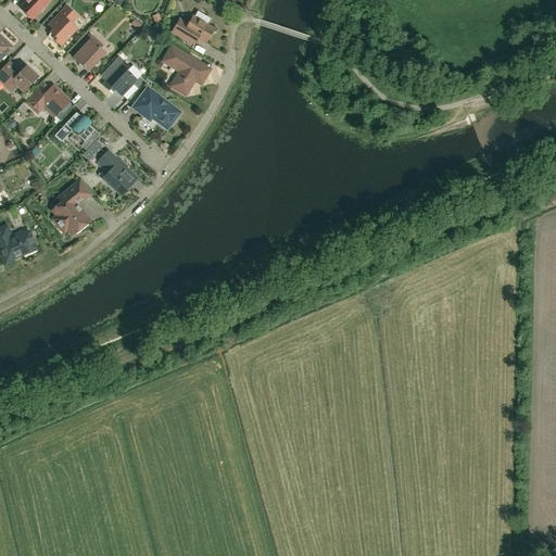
[(24,0),(26,1),(27,2),(21,9),(32,20),(48,2),(46,0),(24,0)]
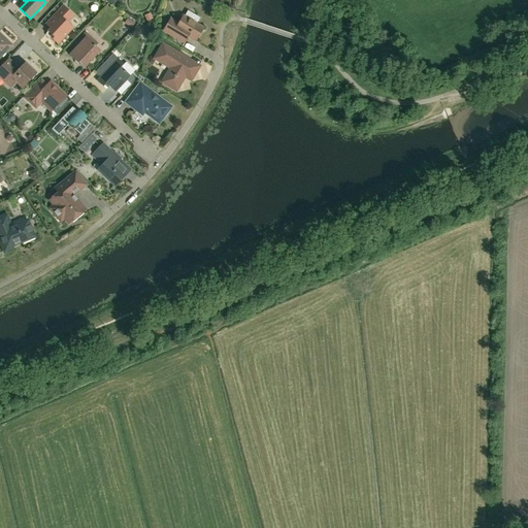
[(45,25),(51,29),(46,33),(58,44),(72,28),(67,23),(73,15),(63,6),(45,25)]
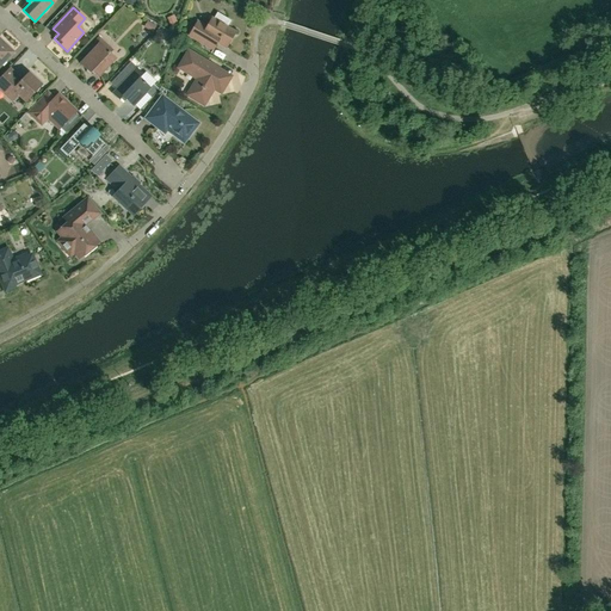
[(217,13),(214,20),(213,19),(207,29),(197,23),(190,36),(214,49),(217,42),(226,48),(235,32),(227,28),(230,22),(217,13)]
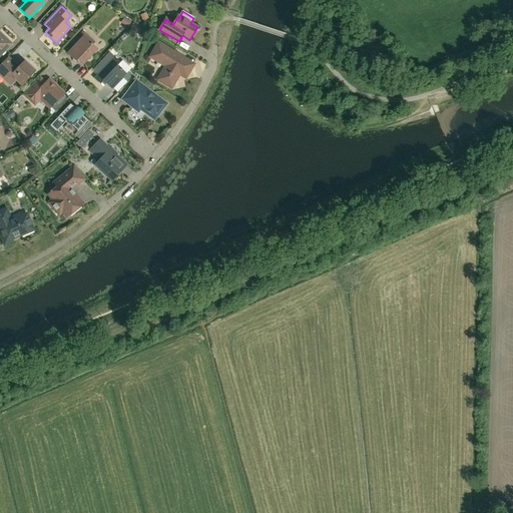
[(124,24),(131,28),(134,22),(127,19),(124,24)]
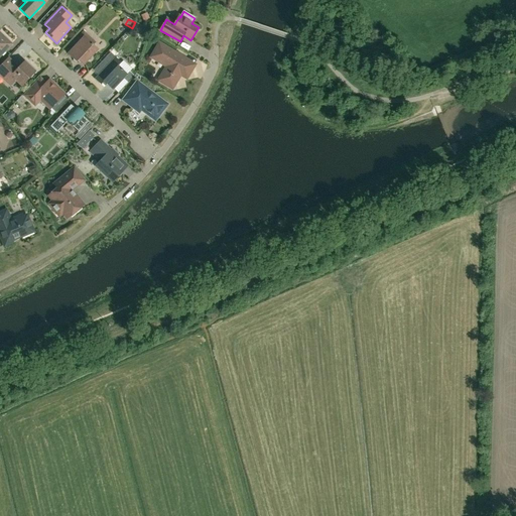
[(72,43),(75,46),(68,53),(77,62),(79,60),(84,66),(98,50),(93,45),(95,42),(84,31),(72,43)]
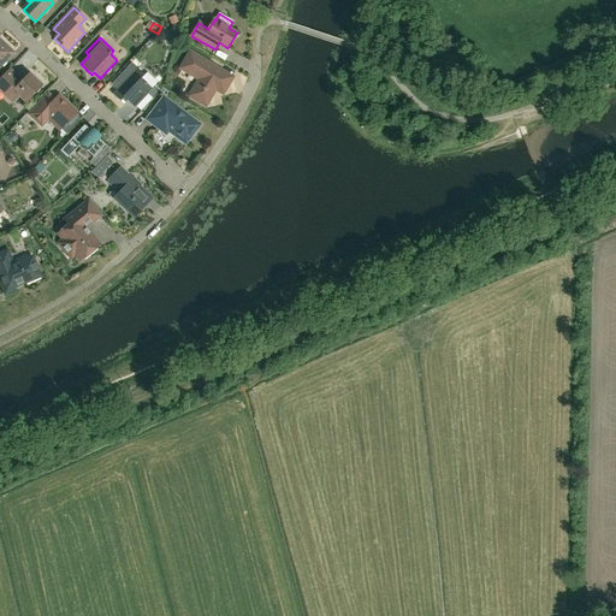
[(0,67),(15,53),(0,39),(0,67)]
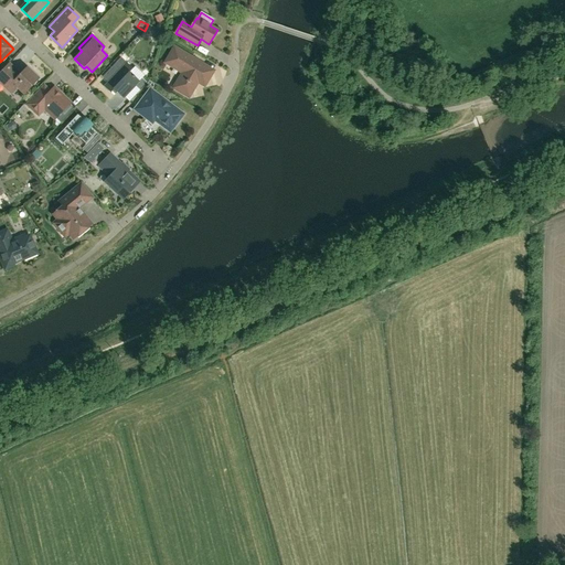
[(173,48),(164,62),(176,68),(178,65),(185,68),(173,88),(189,97),(198,82),(204,86),(210,77),(201,72),(204,66),(173,48)]
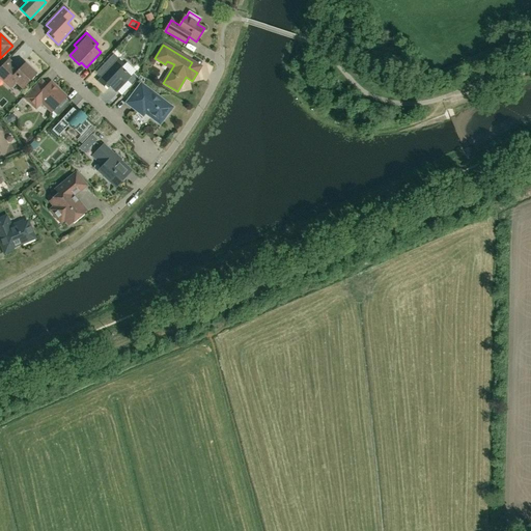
[(188,49),(196,53),(199,49),(190,45),(188,49)]
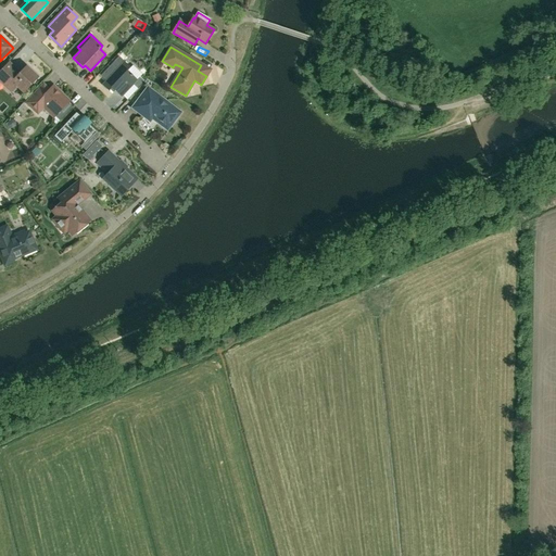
[(102,86),(109,91),(111,88),(121,97),(137,80),(127,71),(130,67),(118,57),(109,67),(114,73),(102,86)]
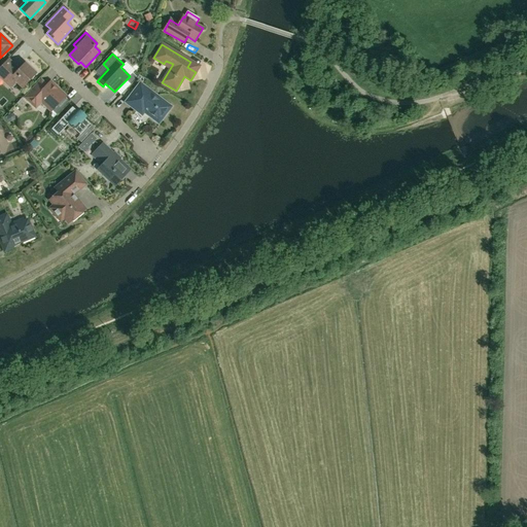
[(8,59),(0,67),(0,77),(10,88),(14,82),(15,82),(22,89),(36,73),(25,63),(20,69),(8,59)]
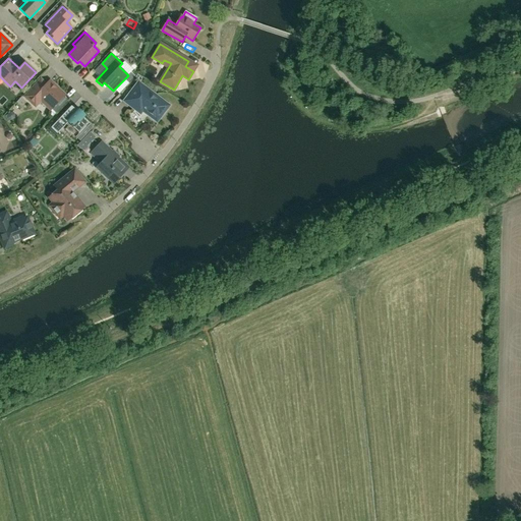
[(24,97),(36,107),(41,101),(50,110),(65,95),(50,80),(47,83),(41,78),(24,97)]
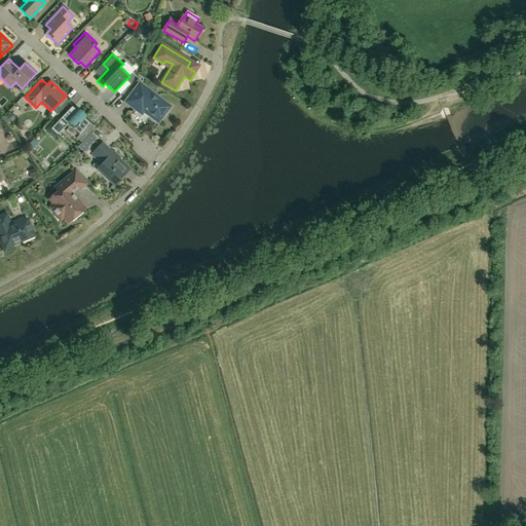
[(143,117),(145,113),(154,120),(157,116),(159,117),(163,117),(168,109),(168,105),(140,83),(124,103),(143,117)]
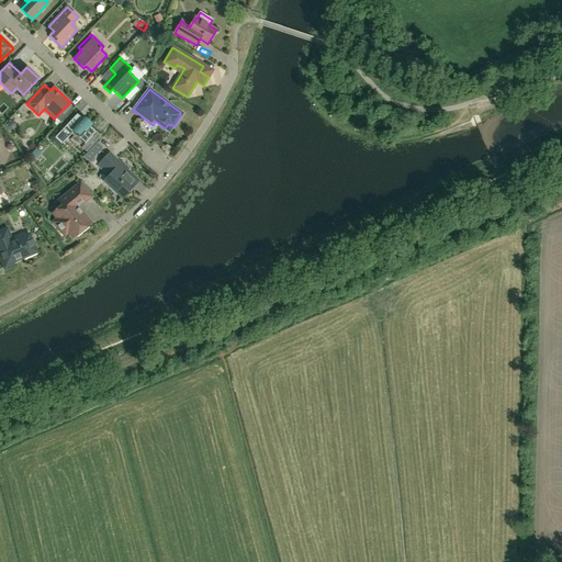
[(55,137),(62,144),(74,132),(77,135),(76,136),(78,138),(79,137),(85,143),(85,144),(96,133),(96,134),(97,133),(77,114),(55,137)]
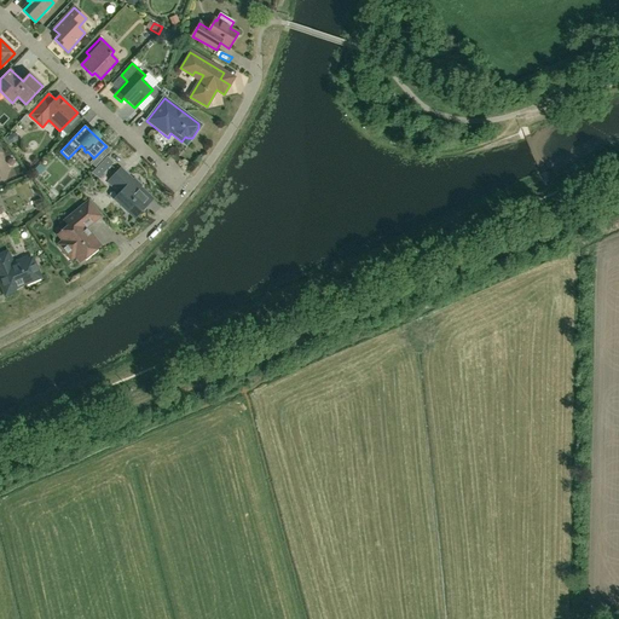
[(121,171),(109,183),(116,189),(119,186),(125,191),(119,197),(117,196),(114,200),(119,204),(120,203),(134,217),(128,223),(129,223),(140,212),(142,213),(148,206),(146,204),(151,200),(140,189),(143,187),(133,178),(131,180),(121,171)]
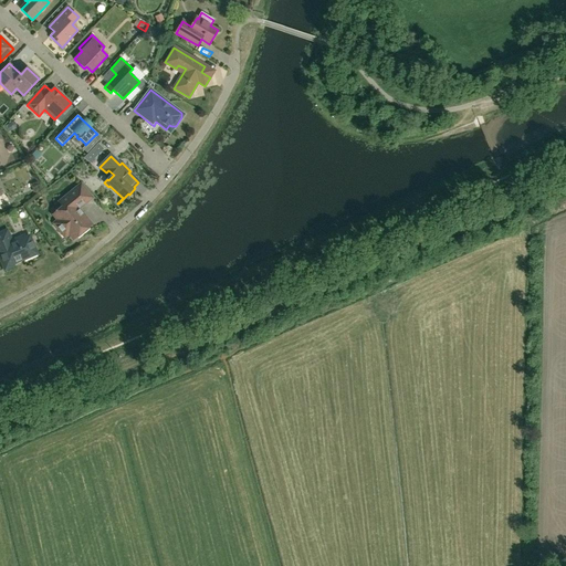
[(58,169),(52,174),(55,179),(62,175),(58,169)]
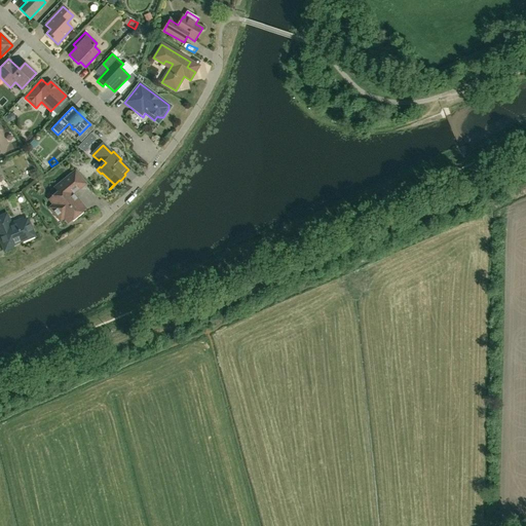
[(35,180),(41,177),(37,168),(31,173),(35,180)]
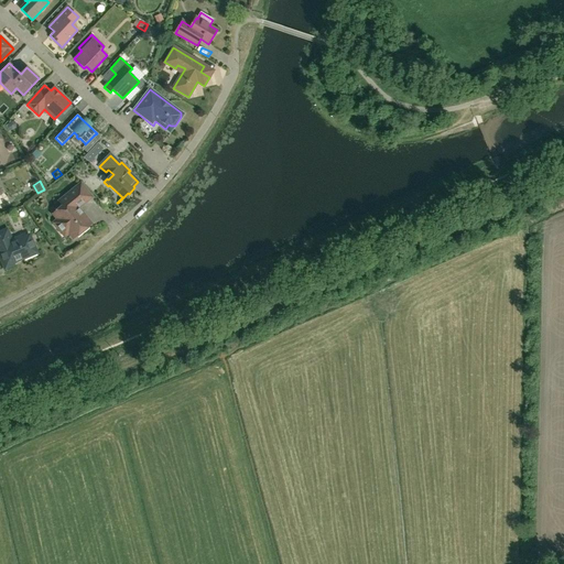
[(63,206),(53,214),(58,220),(52,225),(61,236),(62,237),(67,231),(73,239),(91,224),(78,208),(91,197),(80,184),(58,202),(63,206)]
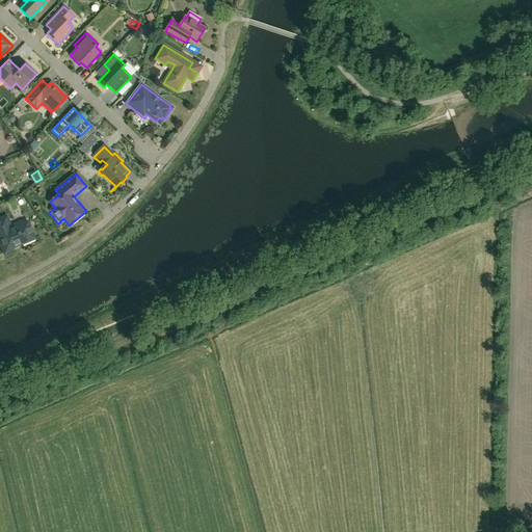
[(5,254),(14,249),(12,247),(22,244),(22,242),(33,237),(27,222),(15,228),(15,225),(10,228),(6,217),(0,219),(0,238),(3,245),(1,246),(5,254)]
